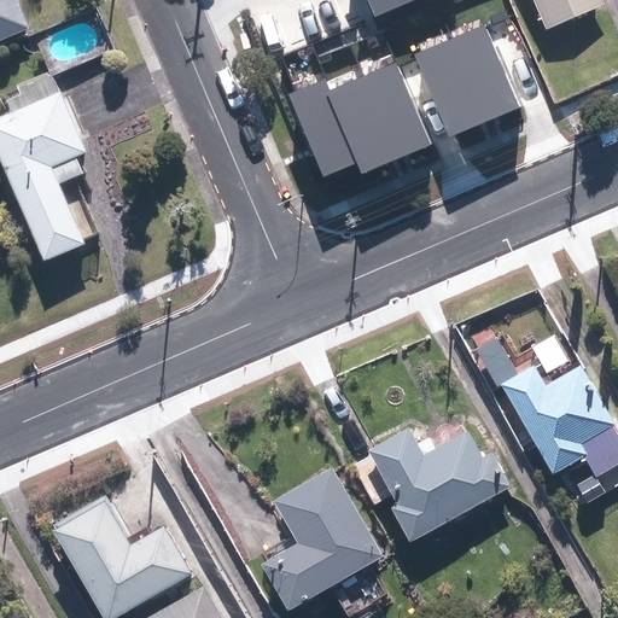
[(15,0),(0,0),(0,42),(29,31),(15,0)]
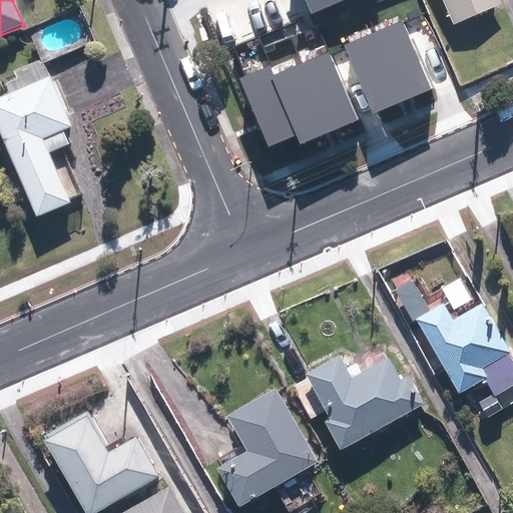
[(344,0),(305,0),(312,14),(344,0)]
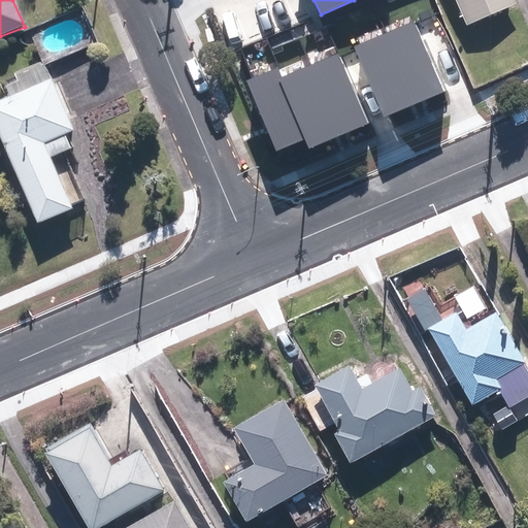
[(525,2),(523,0),(462,0),(471,23),(525,2)]
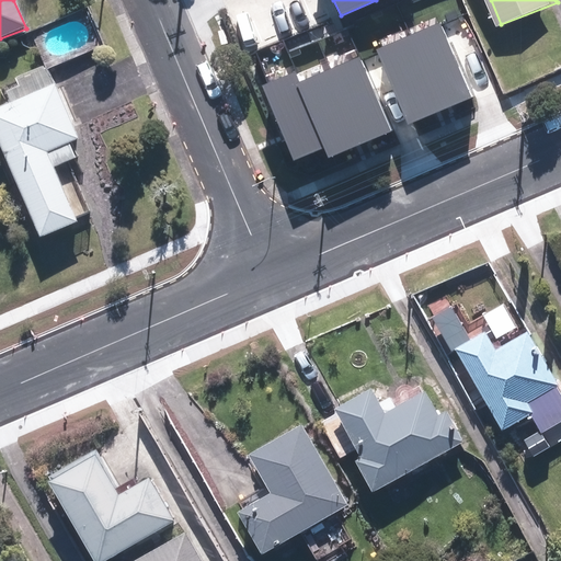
[(443,110),(472,98),(442,23),(411,35),(443,110)]
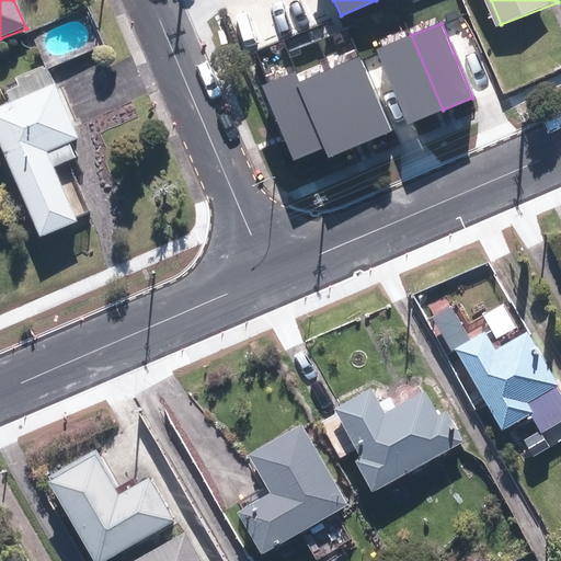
[(408,125),(443,110),(411,35),(377,49),(408,125)]
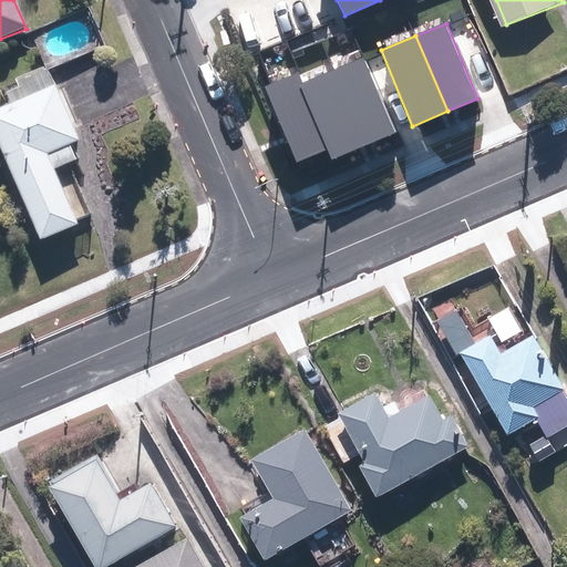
[(364,57),(332,70),(363,145),(395,132),(364,57)]
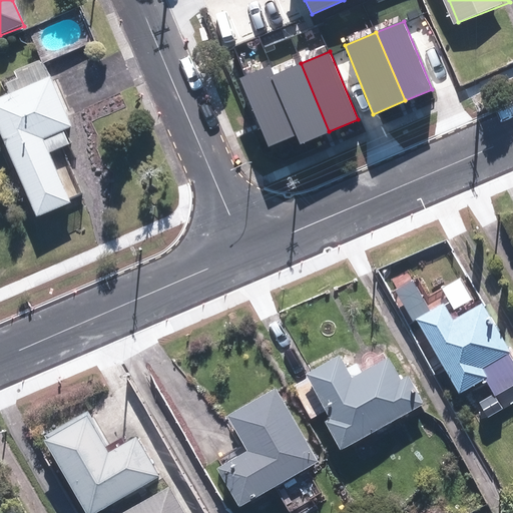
[(301,63),(273,75),(297,135),(301,143),(329,131),(301,63)]
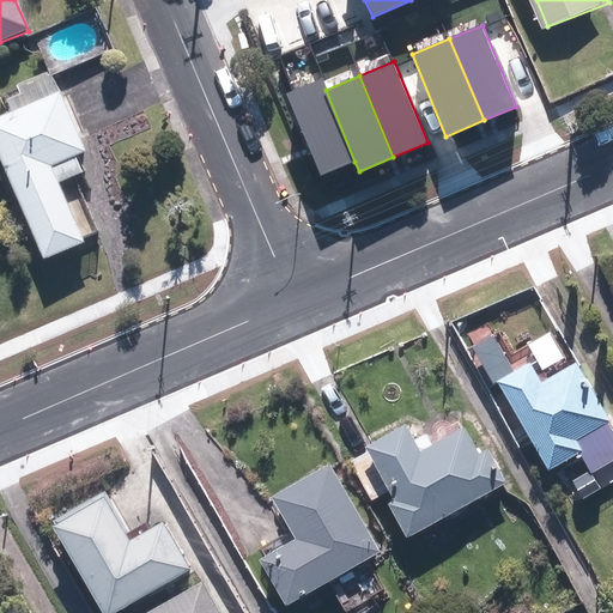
[(354,162),(326,90),(321,79),(286,92),(321,175),(354,162)]
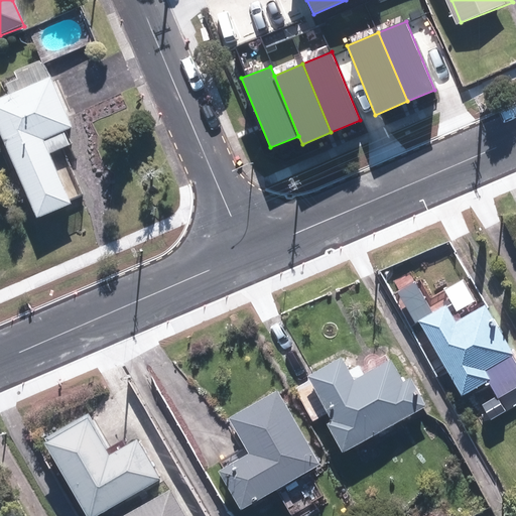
[(50,79),(0,101),(0,134),(37,218),(71,203),(49,156),(80,143),(50,79)]
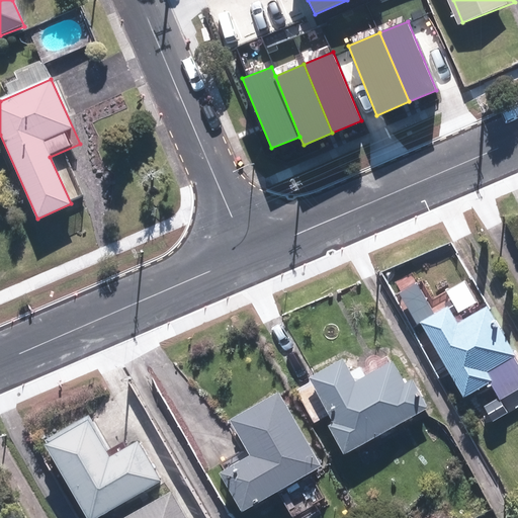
[(455,301),(427,319),(472,395),(497,380),(507,397),(517,390),(517,344),(493,303),(466,319),(455,301)]
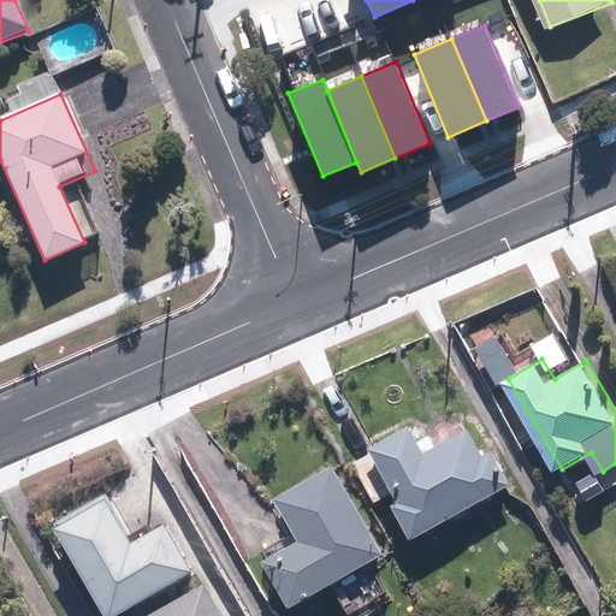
[(419,422),(354,458),(379,502),(396,493),(421,537),(519,483),(498,446),(490,451),(475,424),(443,442),(437,431),(427,437),(419,422)]
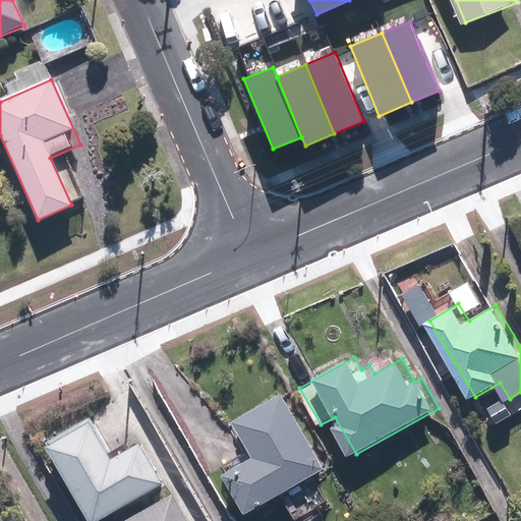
[(232,471),(253,510),(332,466),(288,390),(241,417),(262,454),(232,471)]
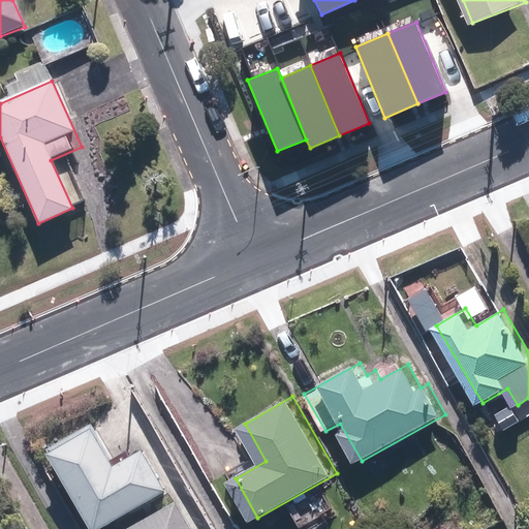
[(58,443),(105,527),(178,487),(154,443),(124,460),(101,418),(58,443)]
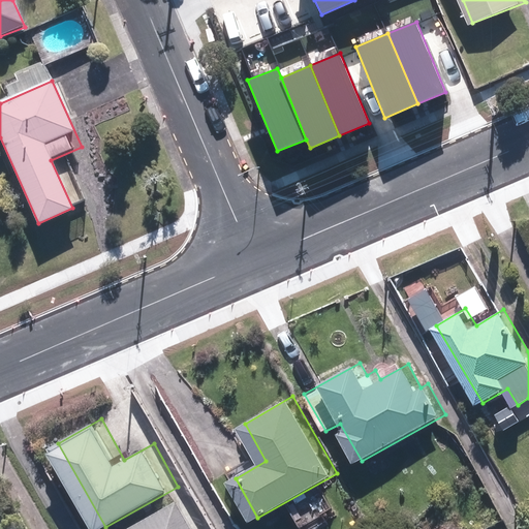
[(199,528),(184,499),(128,528),(127,528),(199,528)]
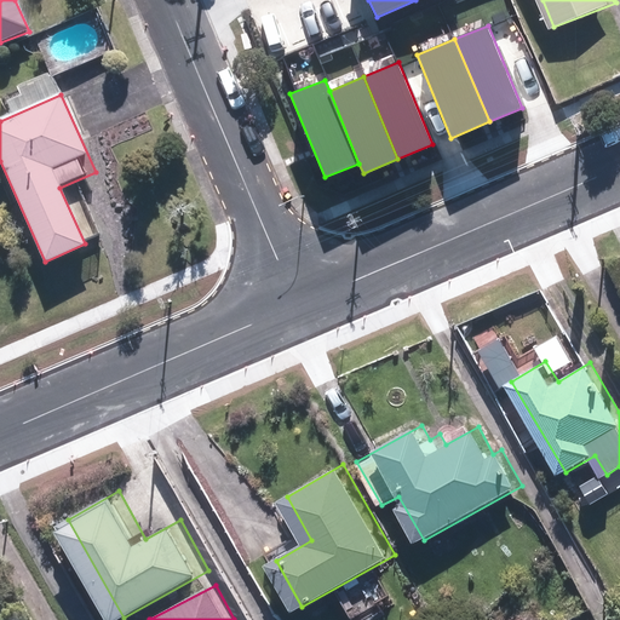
All buildings are outlined.
